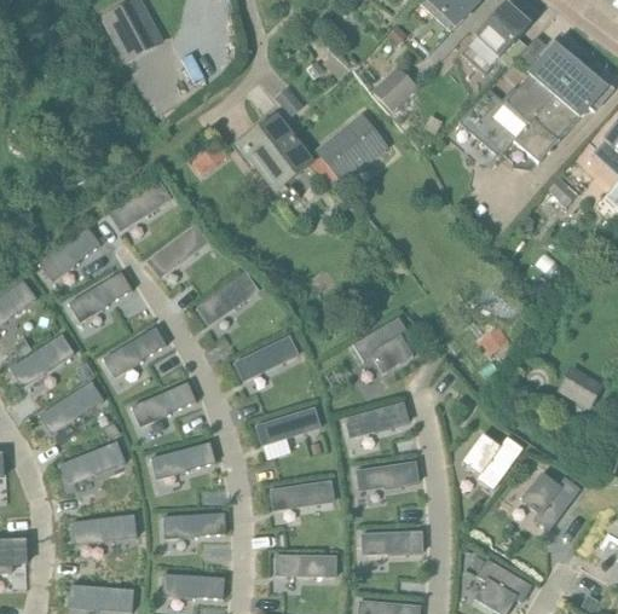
[(133,0),(103,17),(127,62),(163,42),(142,0),(133,0)]
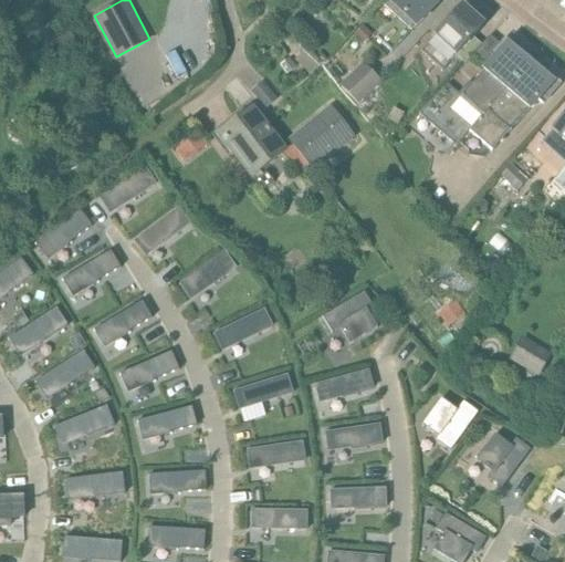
[(410,28),(437,0),(395,0),(403,9),(376,34),(393,50),(412,30),(410,28)]
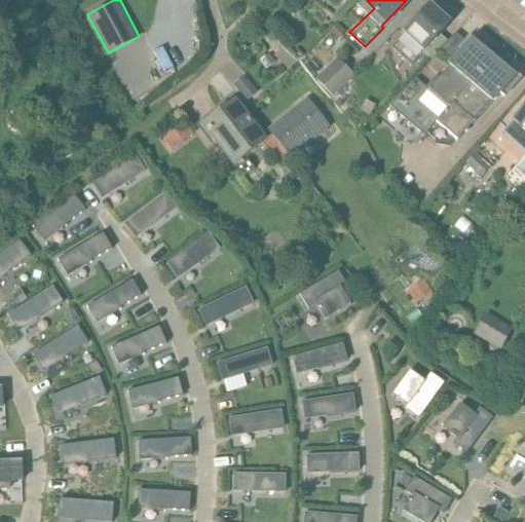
[(448,39),(440,32),(450,21),(429,3),(402,32),(432,60),(439,50),(448,39)]
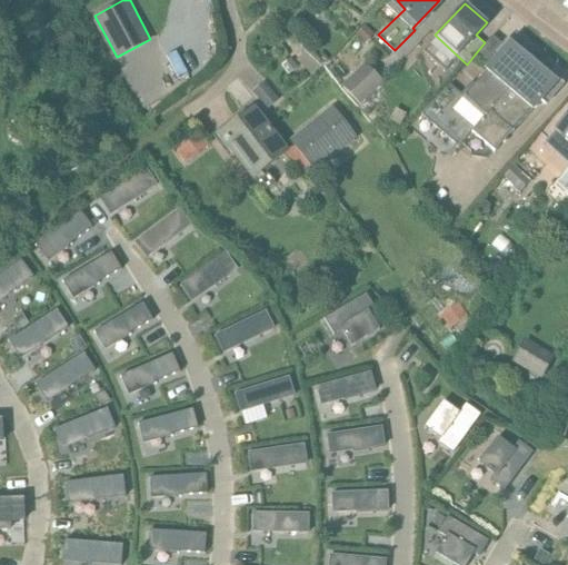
[(458,144),(471,128),(531,60),(506,39),(504,42),(492,33),(485,42),(475,55),(488,67),(465,93),(449,80),(420,112),(458,144)]
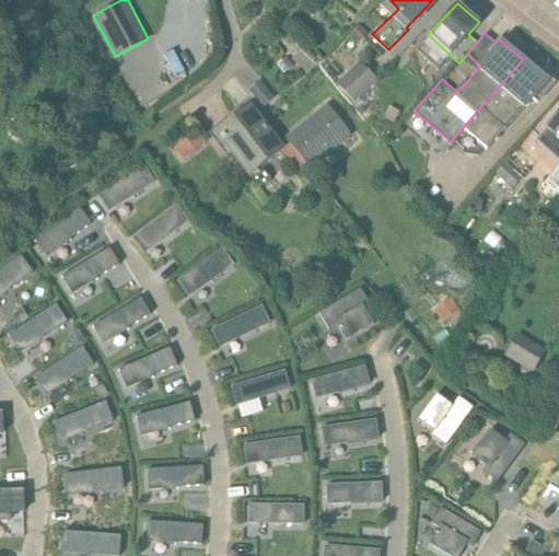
[(292,57),(306,71),(315,62),(301,48),(292,57)]
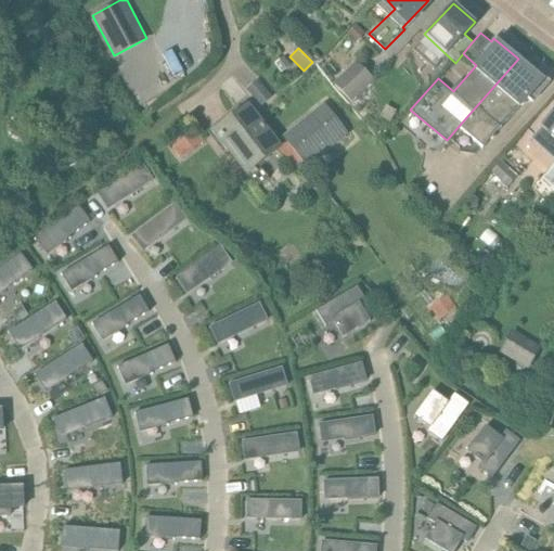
[(351,101),(359,93),(375,76),(356,59),(333,82),(351,101)]
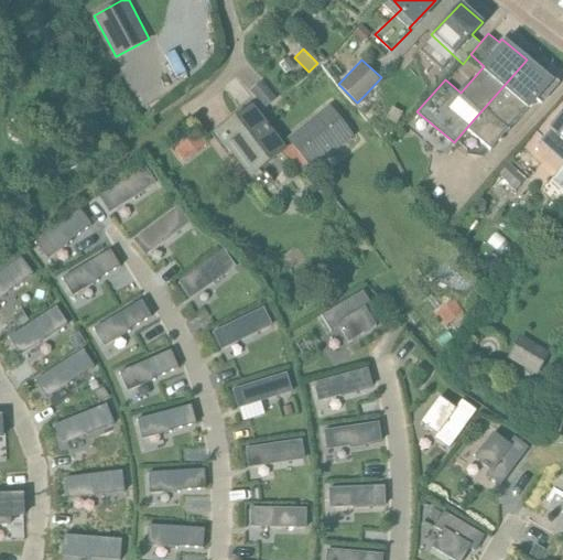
[(555,84),(527,60),(467,127),(489,148),(539,94),(544,98),(555,84)]
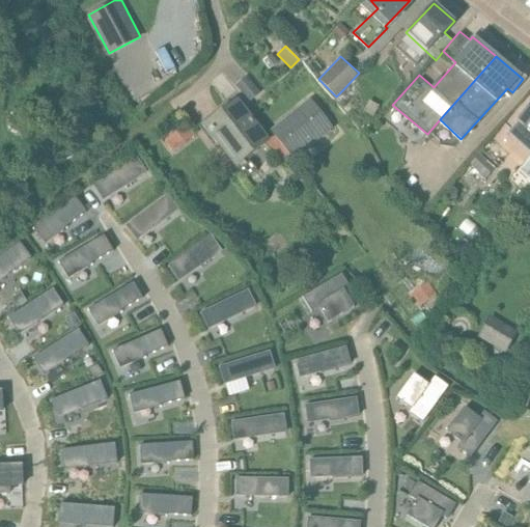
[(260,90),(259,89),(246,74),(236,82),(250,99),(260,90)]
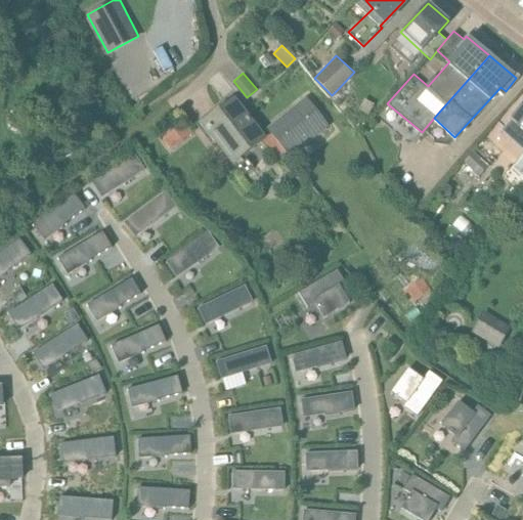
[(295,143),(297,145),(318,129),(316,126),(324,119),(306,96),(268,128),(286,150),(295,143)]
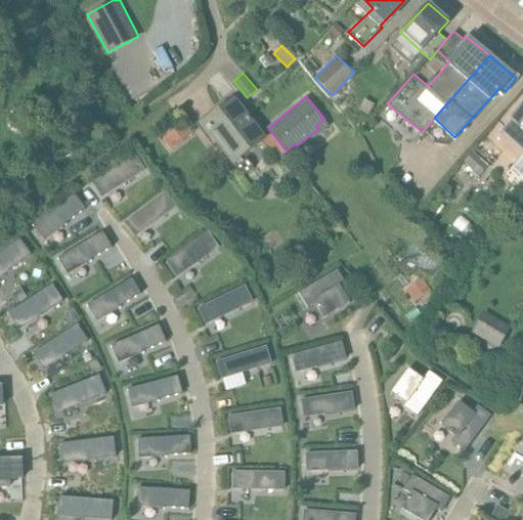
[(205,123),(234,163),(265,139),(234,99),(205,123)]
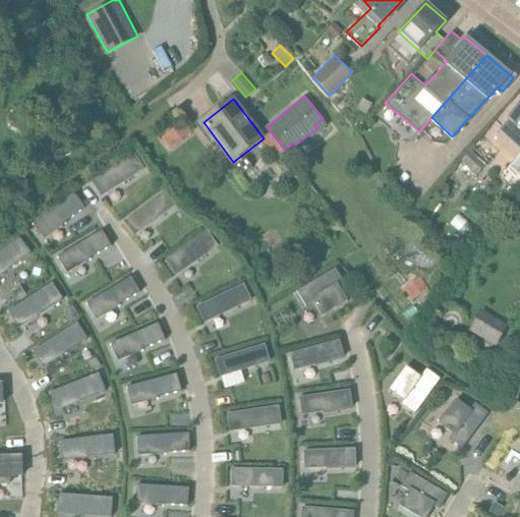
[(519,105),(510,117),(518,124),(510,132),(519,140),(519,105)]
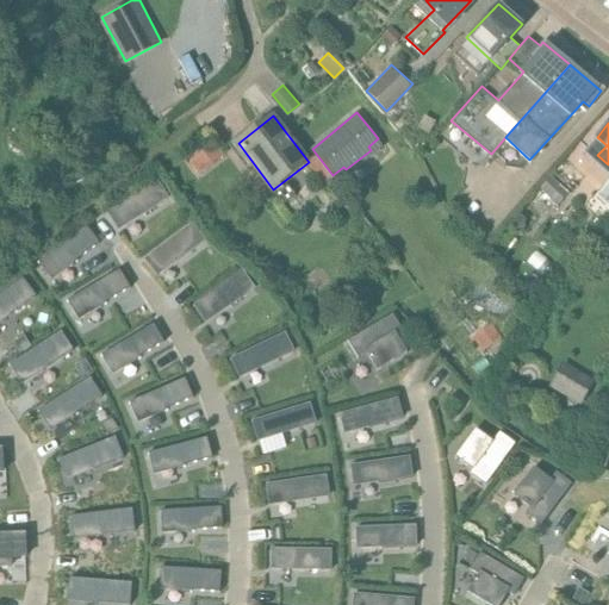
[(212,161),(225,150),(216,138),(203,148),(190,157),(199,170),(212,161)]
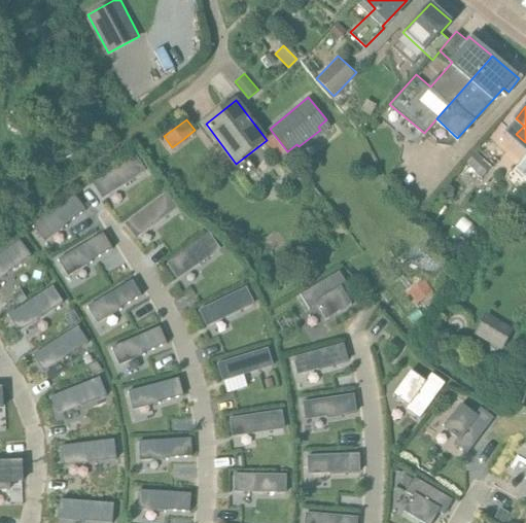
[(125,183),(145,170),(135,154),(94,181),(104,196),(125,182),(125,183)]
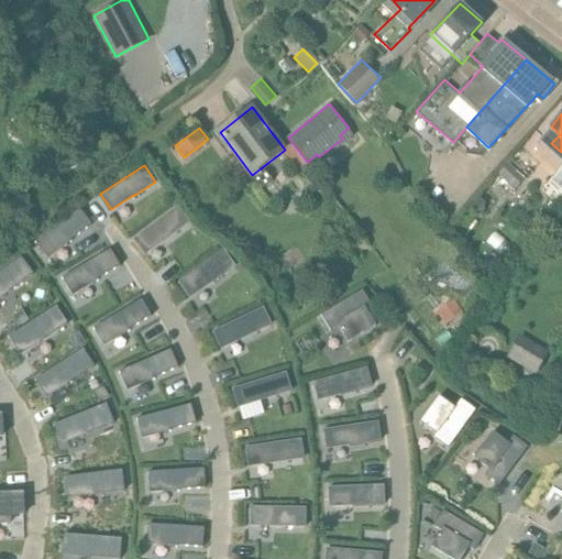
[(168,237),(189,220),(177,205),(135,237),(146,251),(167,236),(168,237)]
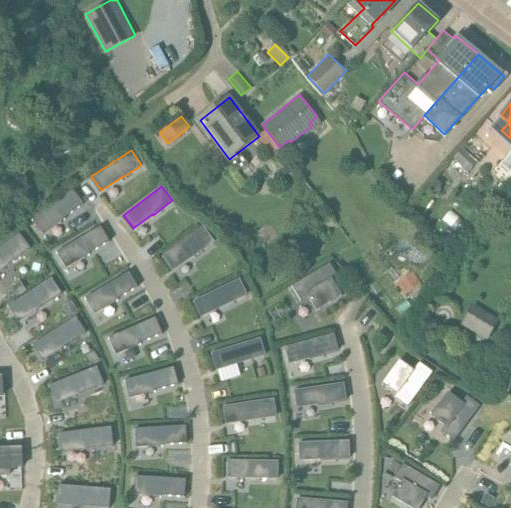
[(73,188),(35,217),(45,231),(64,216),(65,217),(84,203),(73,188)]
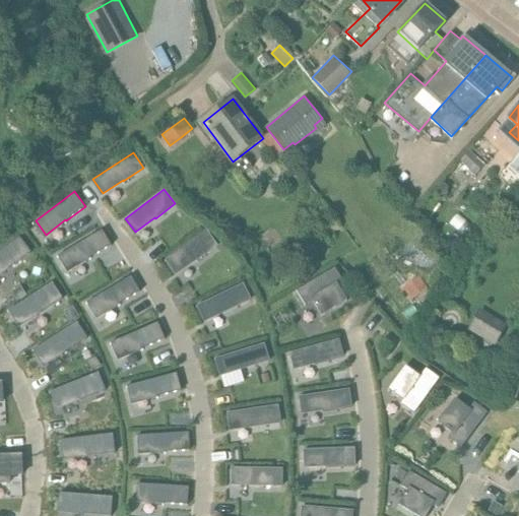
[(102,228),(60,253),(69,268),(89,255),(90,256),(111,244),(102,228)]
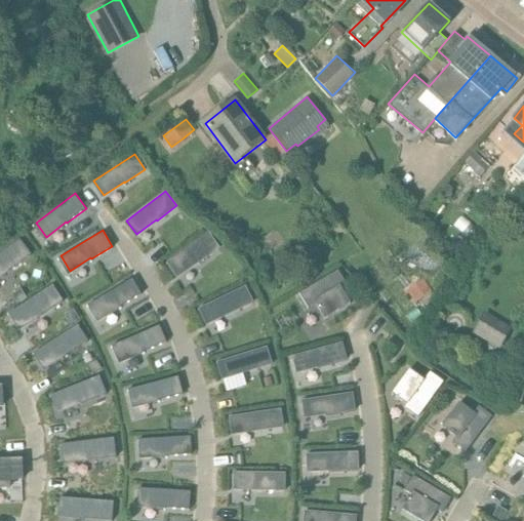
[(168,261),(178,275),(199,261),(199,262),(219,247),(209,232),(168,261)]
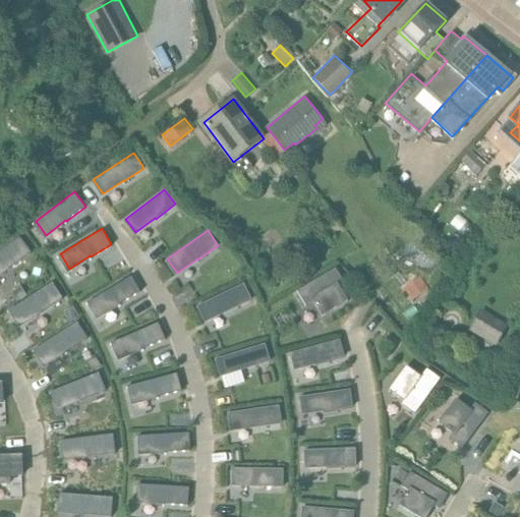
[(32,250),(20,235),(0,249),(0,275),(13,267),(12,266),(32,250)]
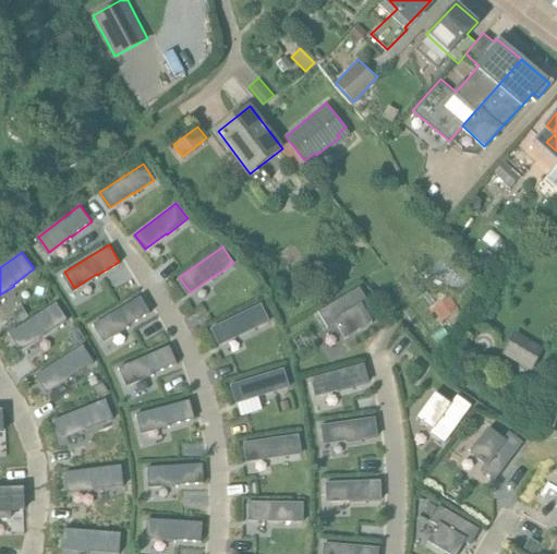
[(367,301),(360,287),(319,310),(328,324),(336,320),(346,336),(373,320),(363,303),(367,301)]
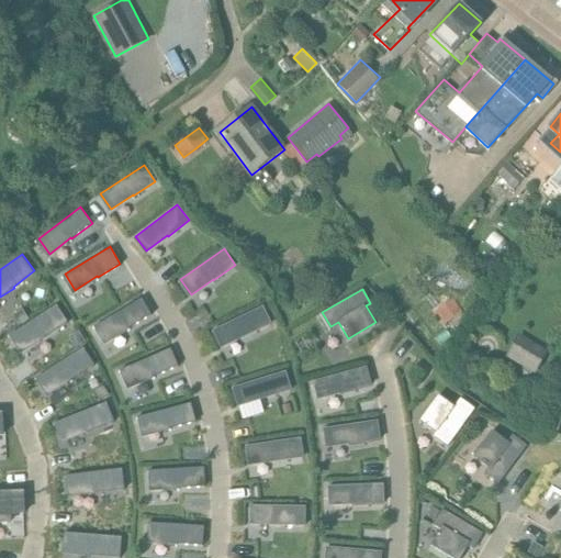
[(456,294),(436,309),(445,321),(464,309),(456,294)]
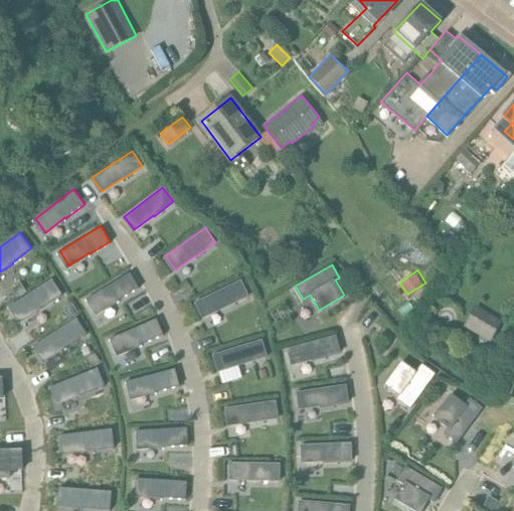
[(129,272),(88,297),(97,311),(117,299),(118,300),(138,287),(129,272)]
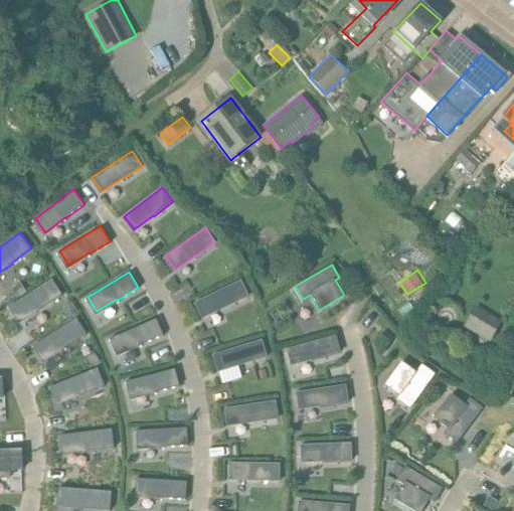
[(61,293),(51,278),(8,307),(18,323),(42,308),(42,306),(61,293)]
